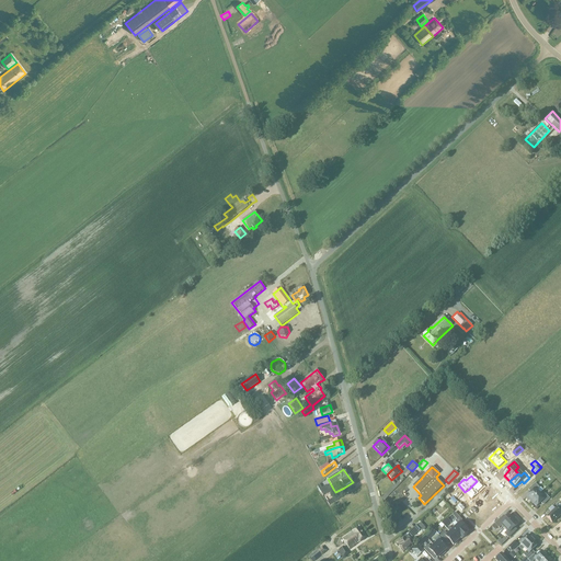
[(477,481),(468,490),(471,493),(468,496),(471,499),(473,496),(474,497),(478,494),(477,493),(482,488),(479,484),(480,484),(477,481)]
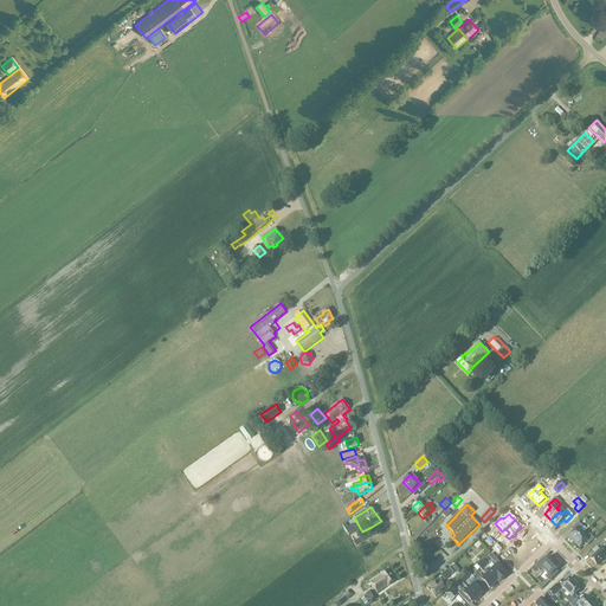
[(574,542),(584,533),(581,529),(582,528),(578,522),(572,528),(574,530),(568,536),(569,537),(574,542)]
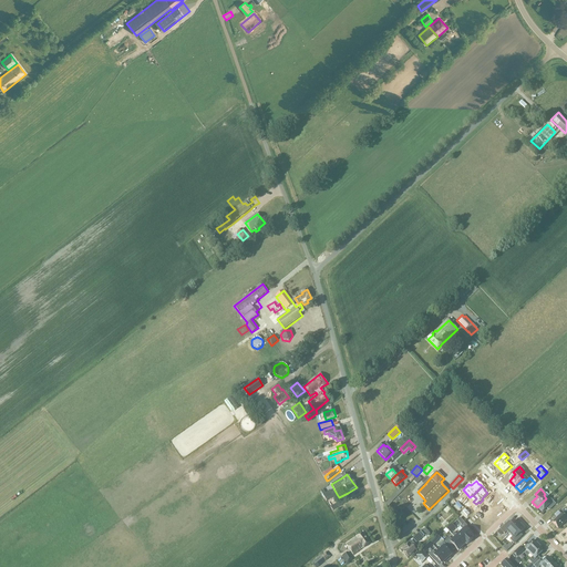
[(413,500),(411,497),(409,498),(408,498),(403,502),(408,506),(413,500)]
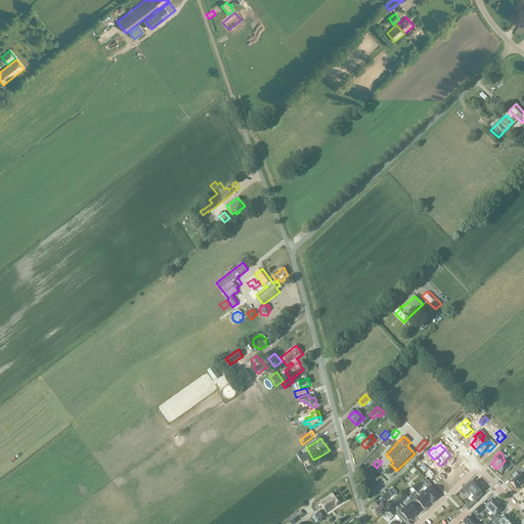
[(508,464),(505,461),(496,469),(500,474),(507,469),(509,471),(514,466),(510,462),(508,464)]
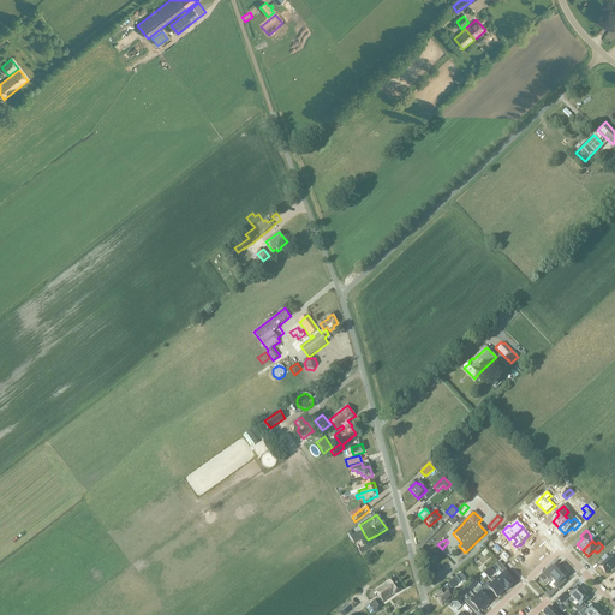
[(374,542),(369,545),(359,551),(362,555),(376,545),(374,542)]
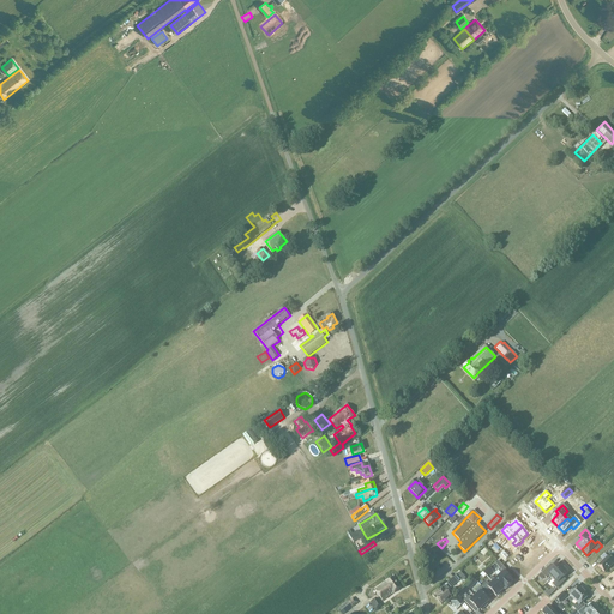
[(542,541),(530,553),(539,561),(546,555),(542,552),(548,547),(542,541)]
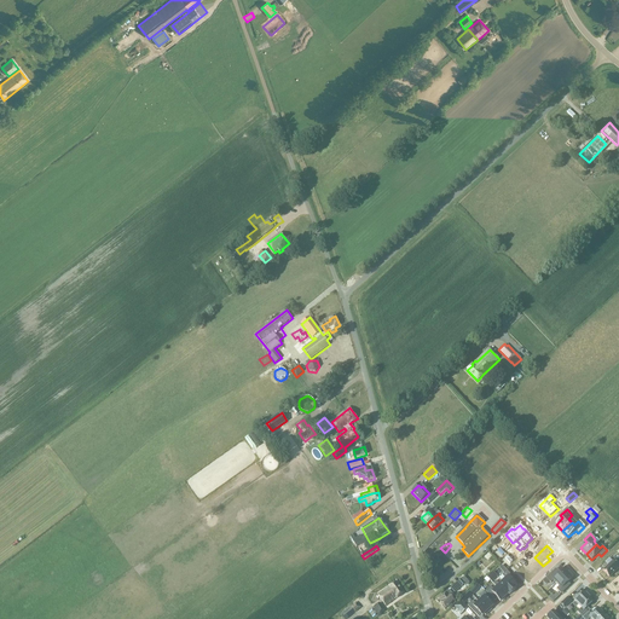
[(441,557),(445,562),(447,559),(449,559),(453,554),(449,550),(441,557)]
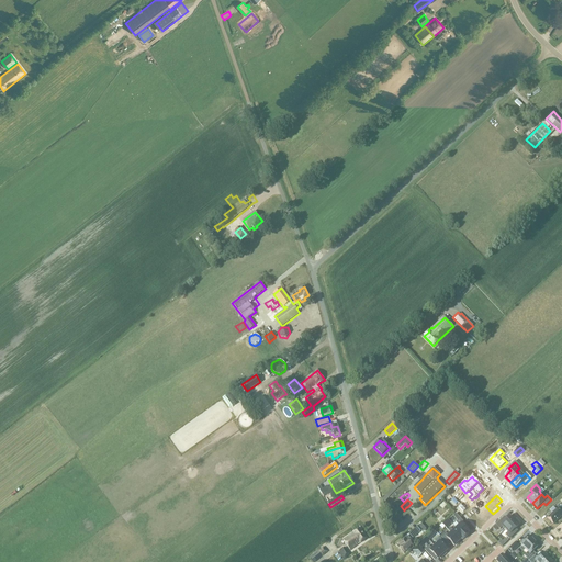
[(485,506),(474,516),(479,521),(484,517),(486,520),(493,514),(485,506)]
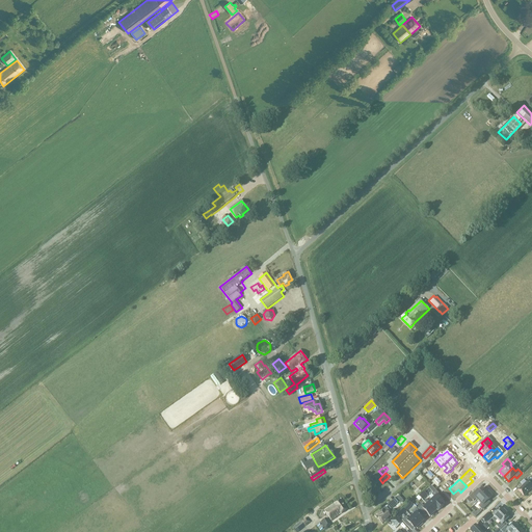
[(524,497),(531,488),(527,483),(519,490),(524,497)]
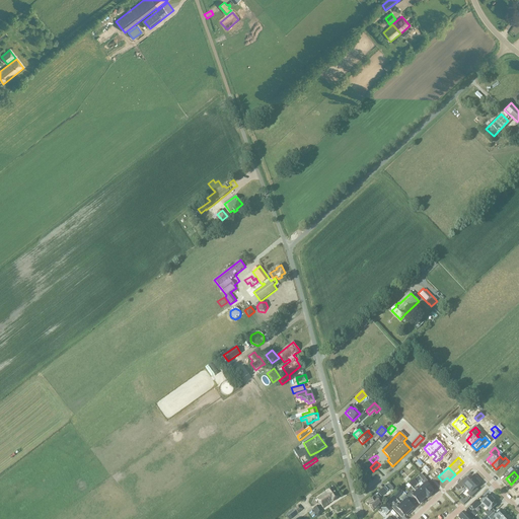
[(374,478),(377,483),(383,477),(380,473),(374,478)]
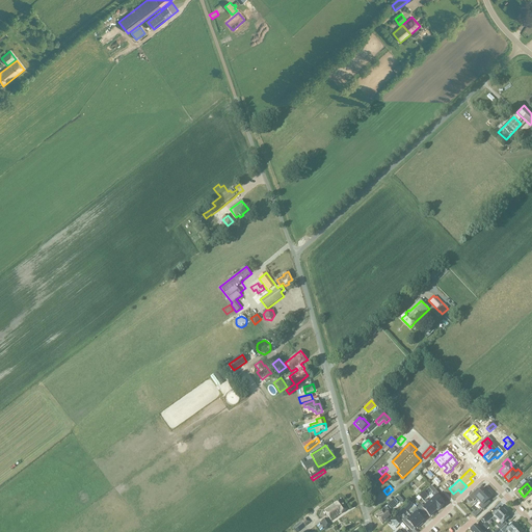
[(476,499),(478,502),(488,493),(485,489),(484,490),(483,488),(478,493),(476,490),(470,497),(473,501),(476,499)]
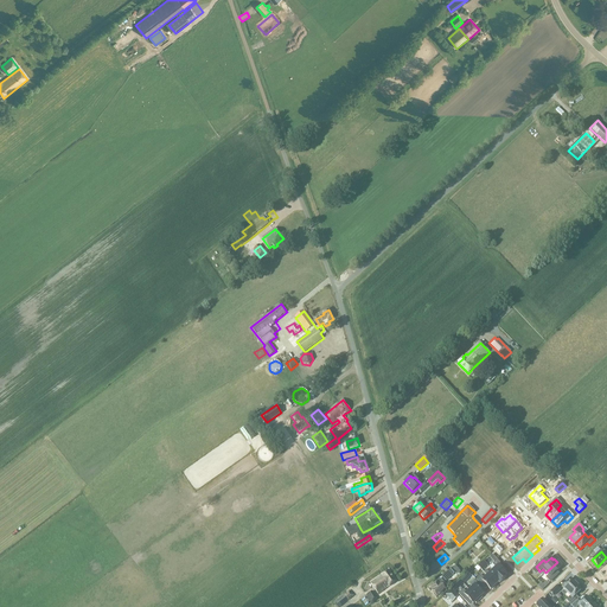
[(496,568),(492,570),(503,581),(505,579),(505,577),(506,575),(502,570),(504,568),(497,560),(492,564),(496,568)]
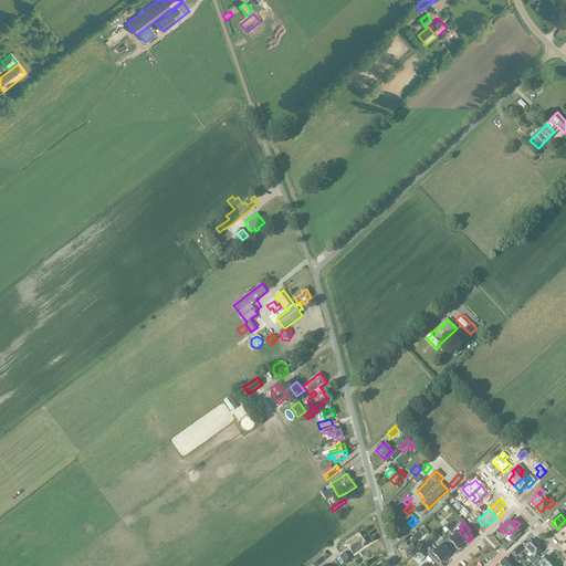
[(520,524),(509,534),(511,536),(509,538),(513,543),(520,536),(517,534),(523,530),(521,527),(522,526),(520,524)]
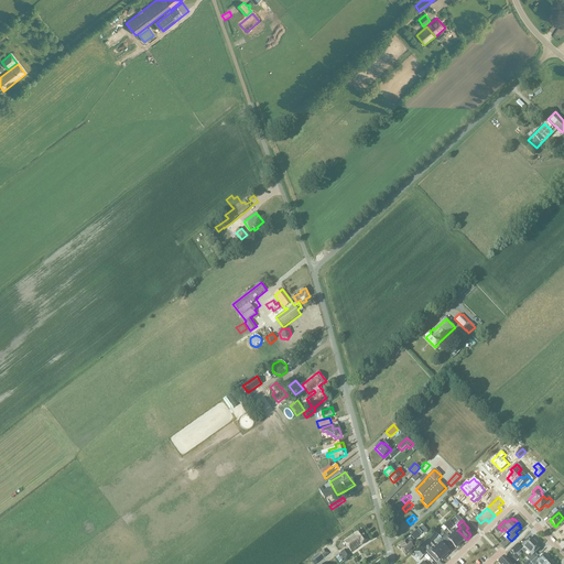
[(449,532),(453,535),(461,544),(463,542),(464,543),(467,540),(457,530),(455,533),(452,530),(449,532)]
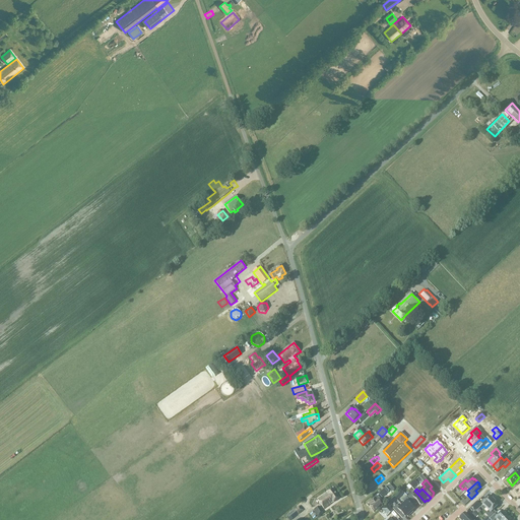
[(334,503),(339,499),(332,490),(327,493),(327,494),(318,500),(324,509),(334,503)]
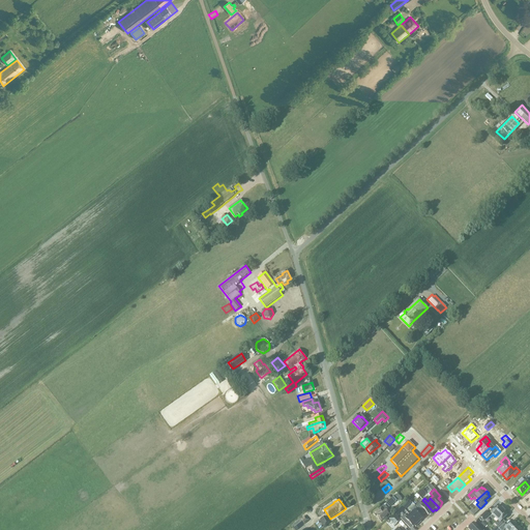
[(433,511),(425,503),(422,505),(419,502),(415,506),(421,512),(424,510),(429,516),(430,514),(430,516),(433,512),(432,511),(433,511)]
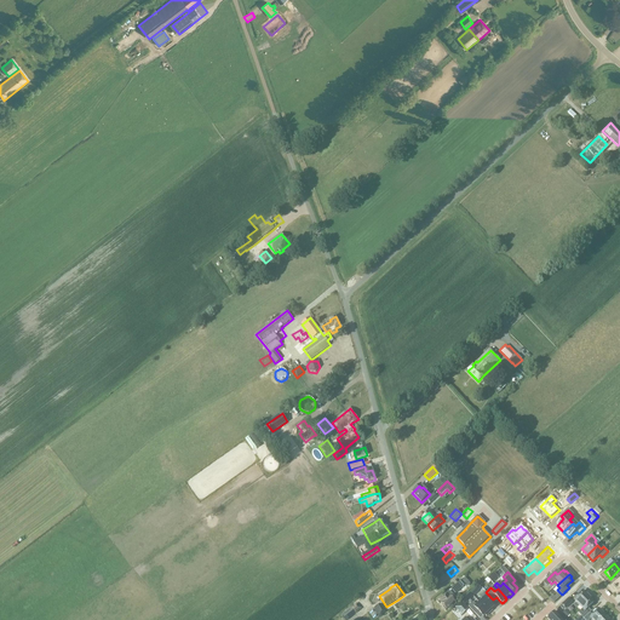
[(580,606),(590,597),(587,595),(586,595),(583,591),(574,600),(580,606)]
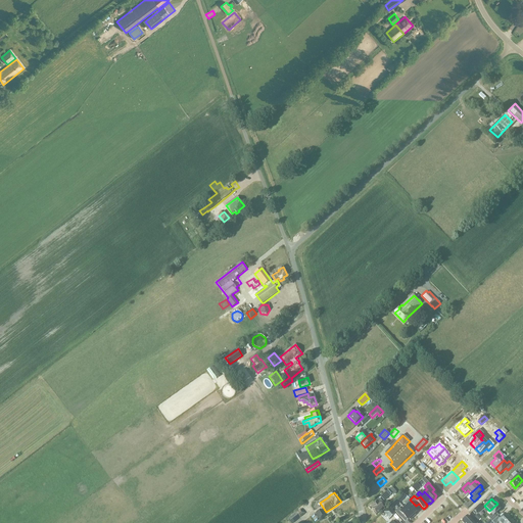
[(379,500),(376,502),(371,506),(373,509),(372,510),(377,515),(383,509),(385,507),(379,500)]
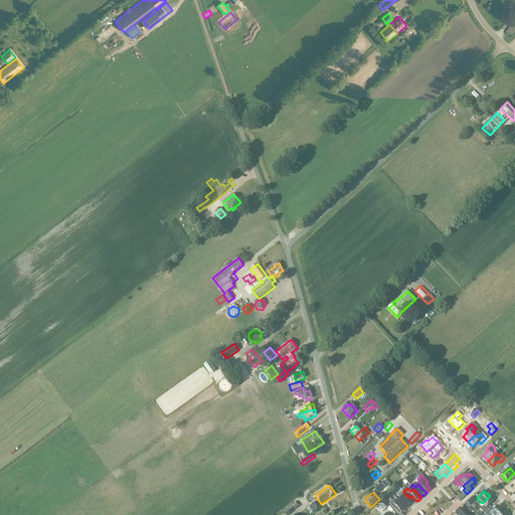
[(400,498),(398,501),(406,510),(409,507),(408,506),(410,505),(405,500),(407,498),(402,492),(398,496),(400,498)]
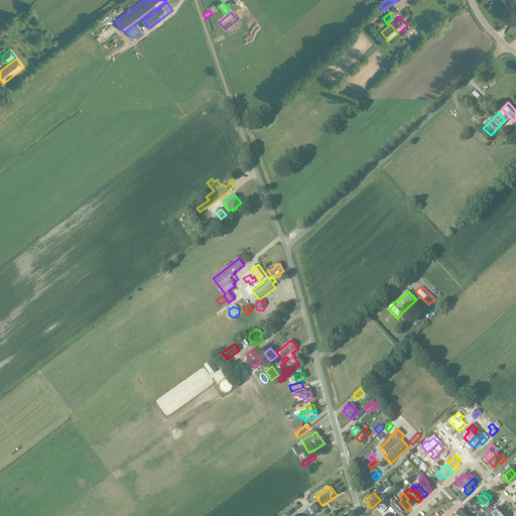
[(491,497),(483,504),(485,507),(481,510),(486,515),(491,510),(492,509),(490,506),(494,502),(492,499),(492,498),(491,497)]
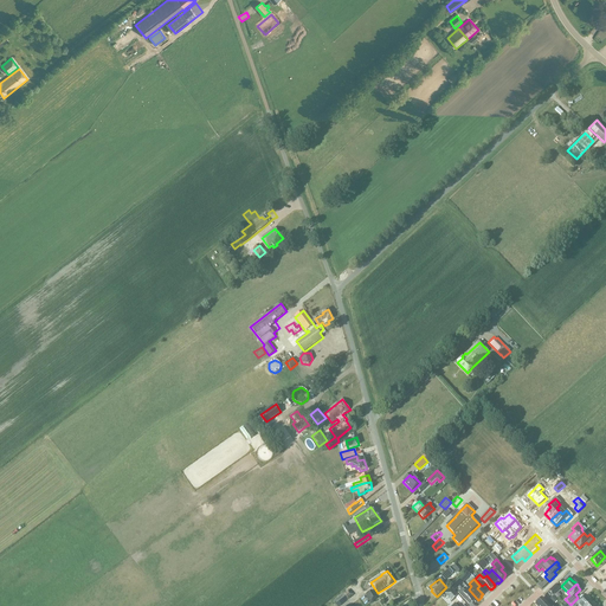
[(548,591),(552,595),(559,588),(555,585),(548,591)]
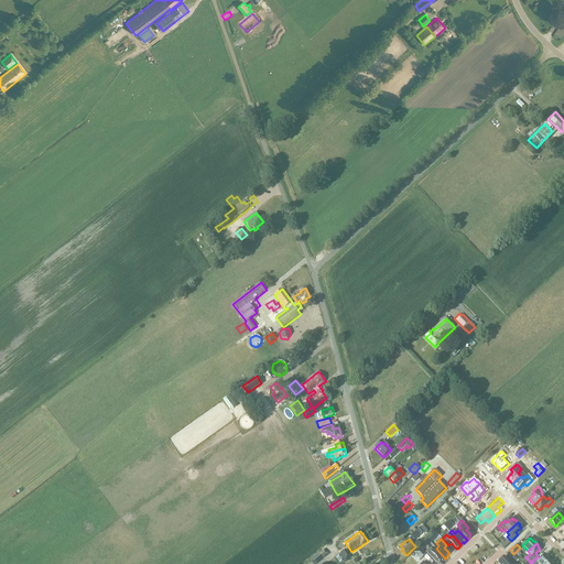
[(420,548),(414,553),(421,561),(427,555),(420,548)]
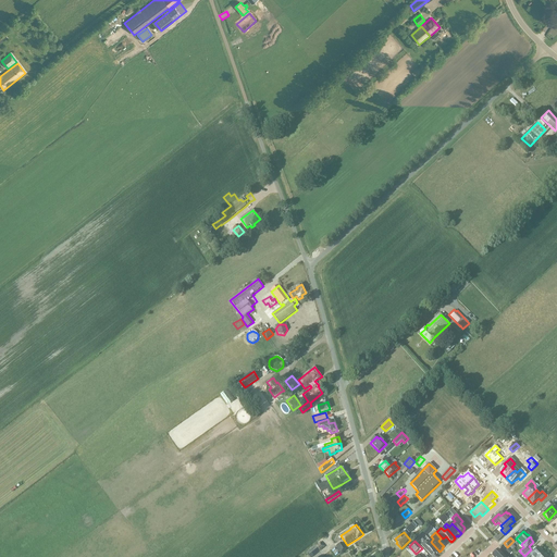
[(440,552),(431,542),(428,544),(425,541),(421,545),(426,552),(429,549),(434,555),(436,553),(436,554),(440,552)]
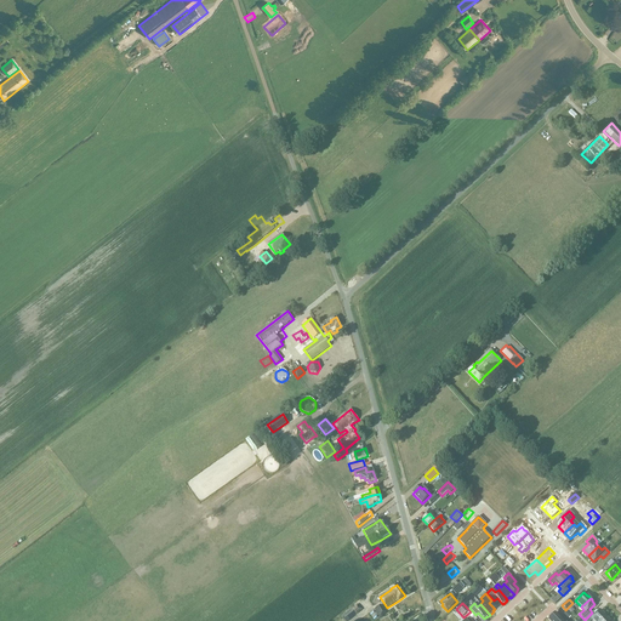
[(358,604),(352,609),(342,617),(345,620),(348,620),(363,610),(358,604)]
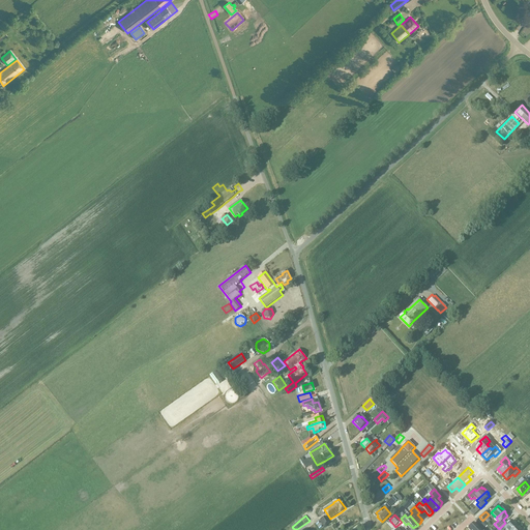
[(330,524),(325,517),(318,521),(323,528),(330,524)]
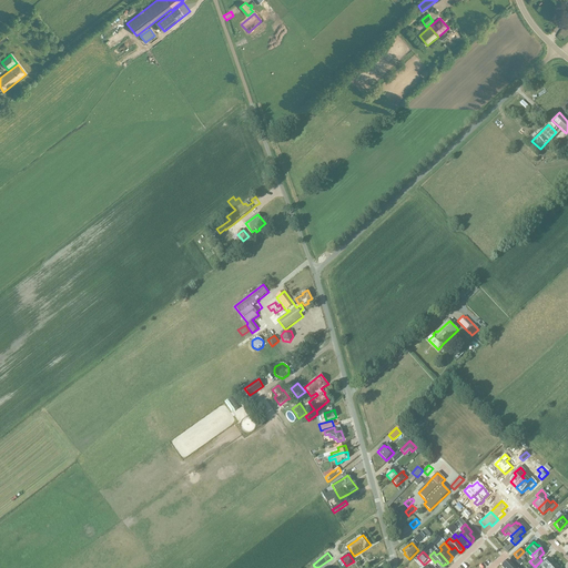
[(543,565),(540,561),(535,567),(540,567),(541,567),(543,567),(550,567),(555,564),(553,561),(553,563),(549,558),(543,565)]
